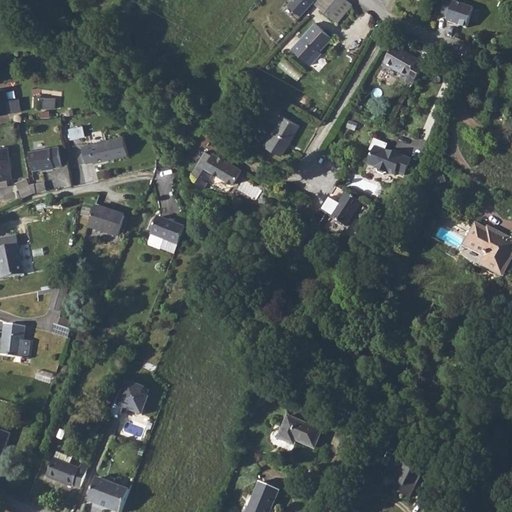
[(346,0),(317,0),(315,4),(328,14),(332,9),(338,14),(342,10),(342,11),(349,2),(346,0)]
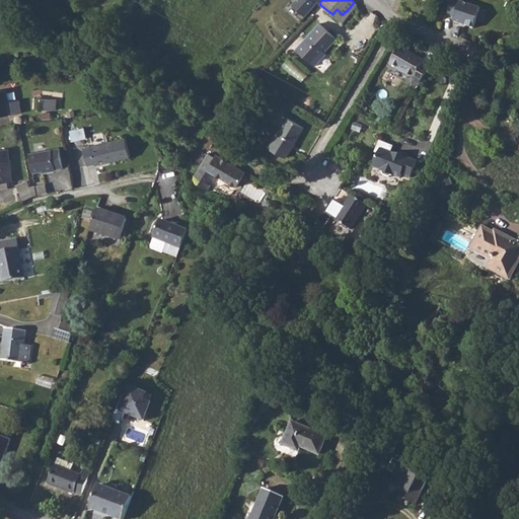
[(473,27),(480,6),(461,0),(450,0),(446,13),(454,16),(453,20),(473,27)]
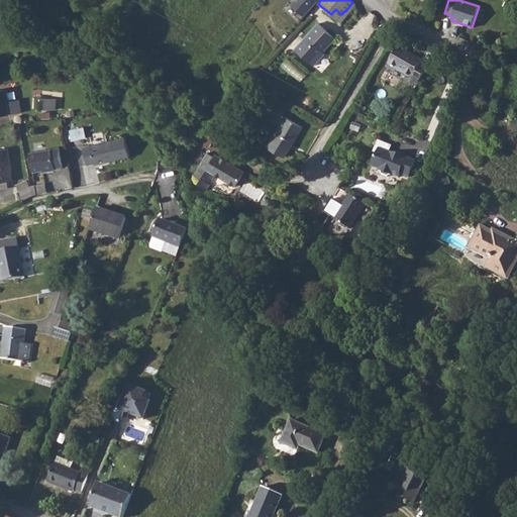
[(315,21),(291,47),(311,66),(319,57),(316,55),(331,36),(315,21)]
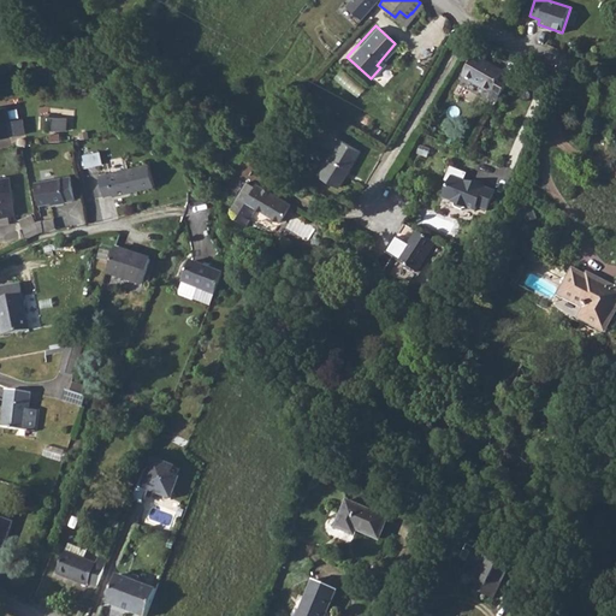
[(490,89),(497,94),(510,71),(503,66),(504,64),(477,47),(463,69),(492,86),(490,89)]
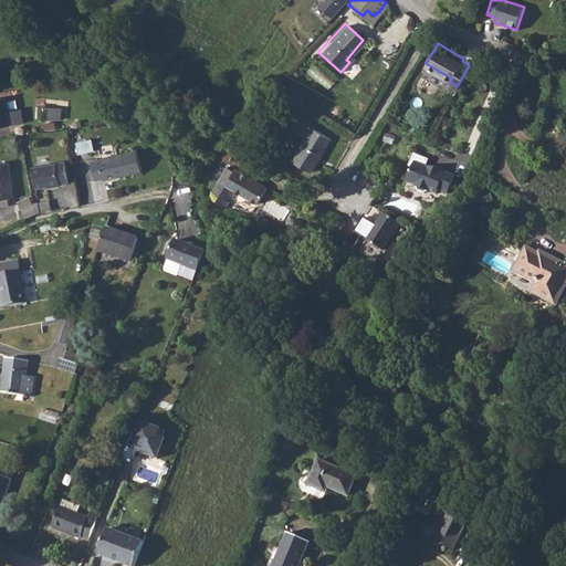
[(0,132),(12,130),(25,129),(23,115),(10,116),(9,103),(0,103),(0,132)]
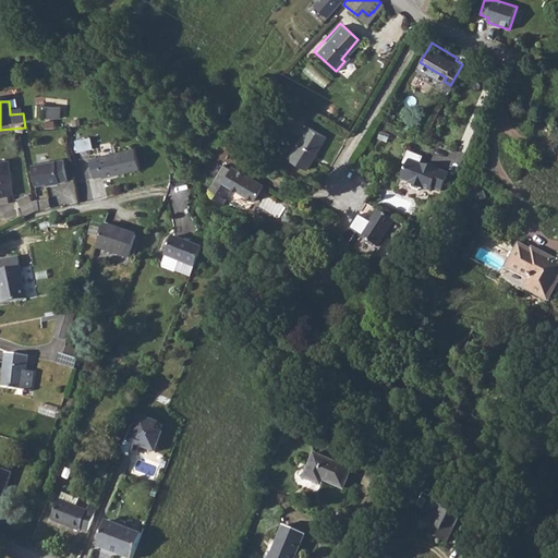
[(52,107),(45,107),(45,119),(63,119),(63,107),(52,107)]
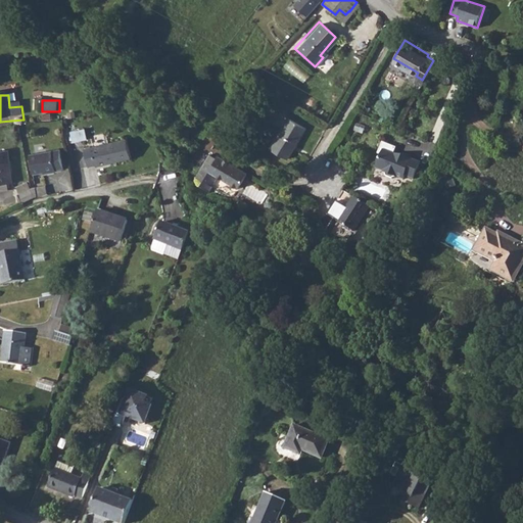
[(289,111),(272,143),(287,152),(305,121),(289,111)]
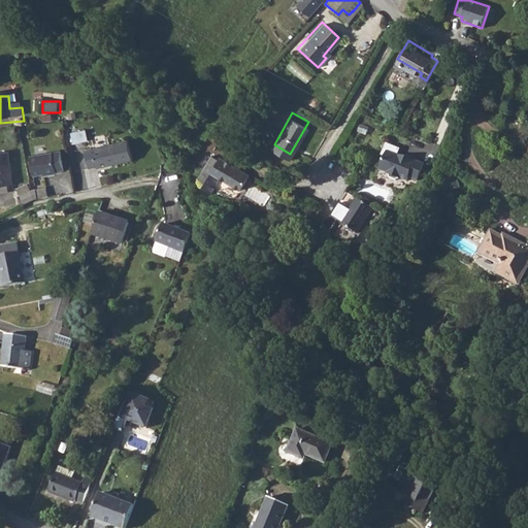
[(72,132),(74,142),(89,139),(87,129),(72,132)]
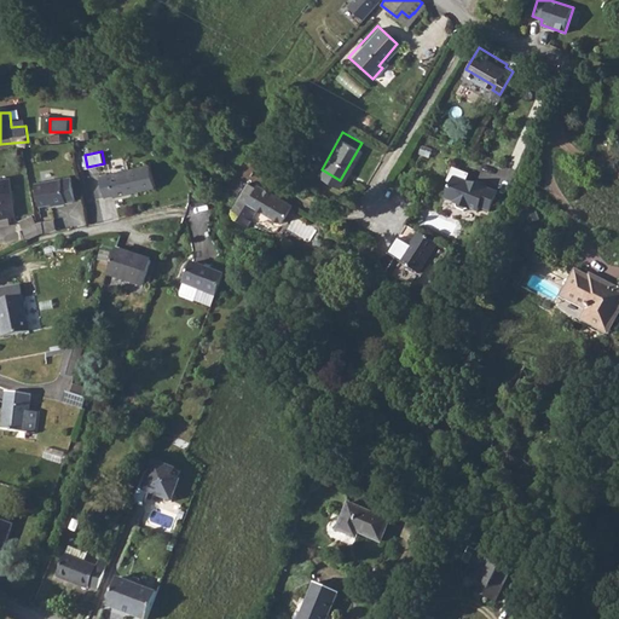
[(467,166),(450,158),(445,173),(449,174),(443,190),(453,195),(453,196),(455,200),(462,202),(466,201),(467,200),(475,203),(476,198),(487,202),(495,183),(480,177),(479,179),(463,173),(467,166)]
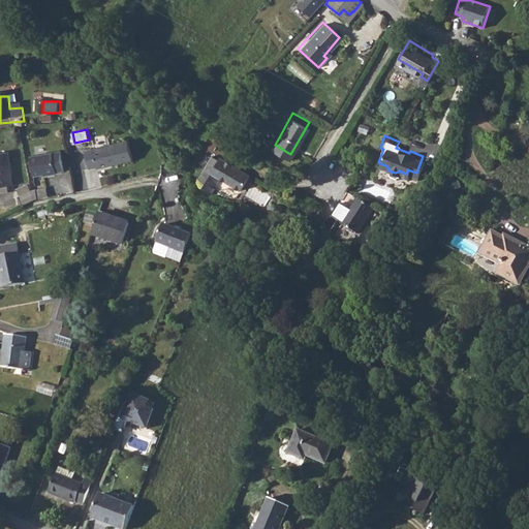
[(126,143),(84,152),(88,169),(96,168),(96,170),(131,162),(126,143)]
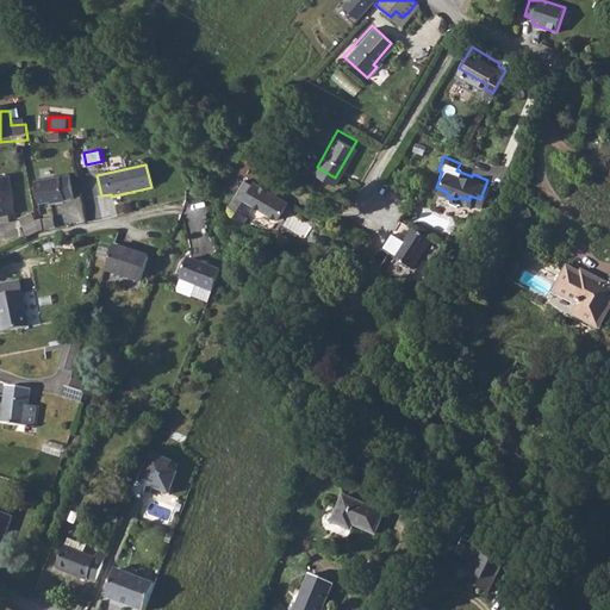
[(246,175),(230,200),(238,206),(234,213),(244,221),(256,200),(279,213),(290,195),(255,176),(253,179),(246,175)]
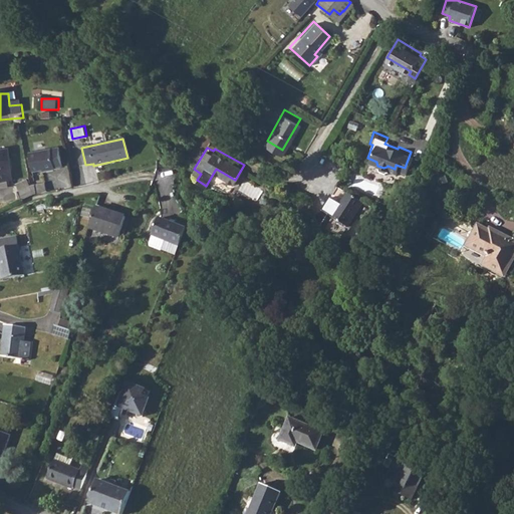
[(0,182),(6,183),(15,181),(11,150),(0,151),(0,182)]
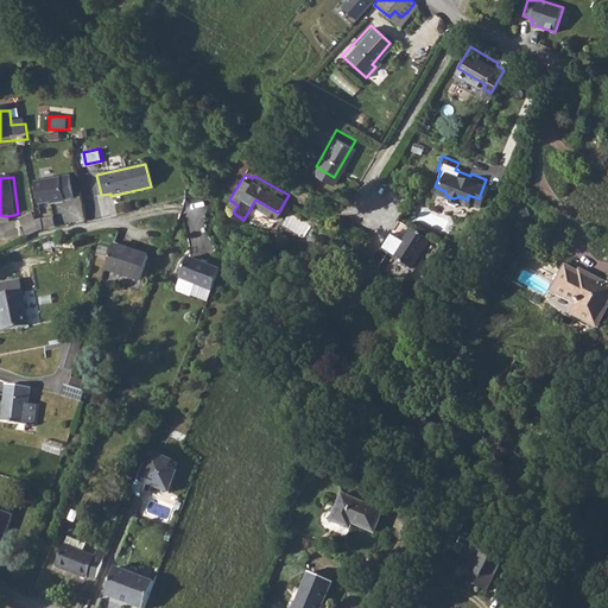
[(69,177),(33,184),(38,208),(64,203),(62,187),(70,185),(69,177)]
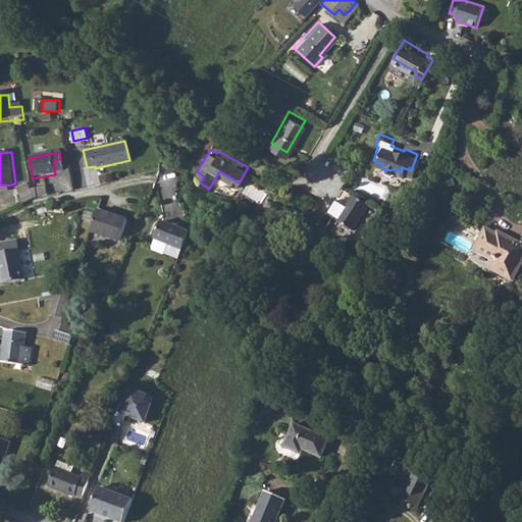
[(22,197),(25,205),(34,202),(52,198),(51,189),(38,192),(22,197)]
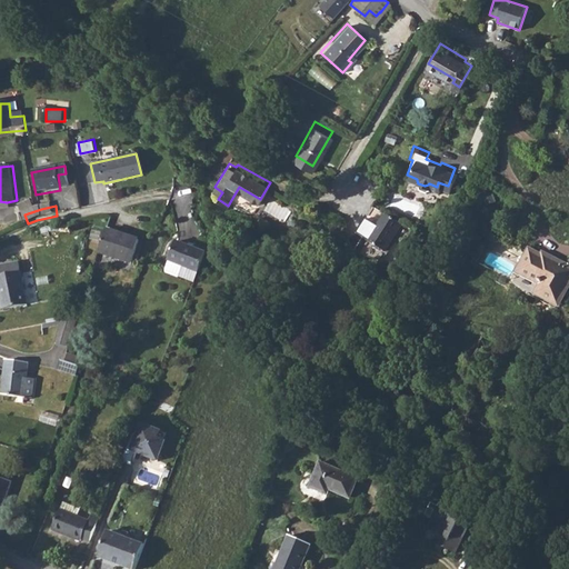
[(406,219),(387,210),(371,241),(389,251),(406,219)]
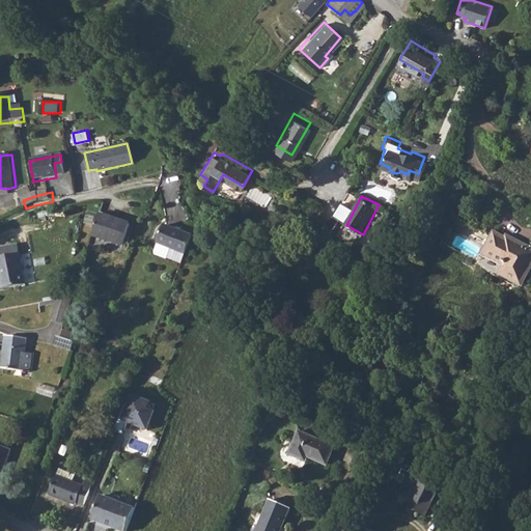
[(83,222),(78,243),(110,252),(115,230),(83,222)]
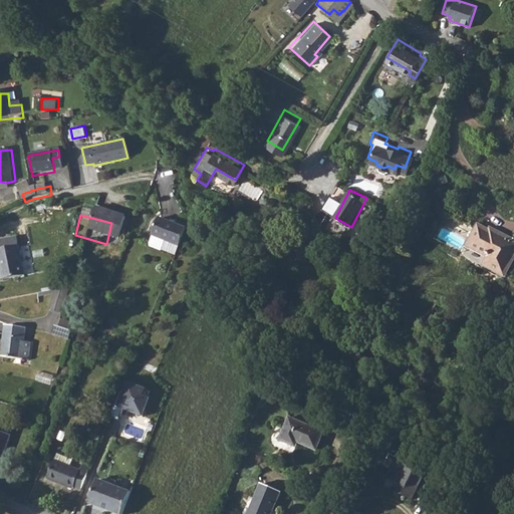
[(165,239),(180,245),(186,229),(161,218),(159,217),(152,234),(149,243),(161,248),(165,239)]
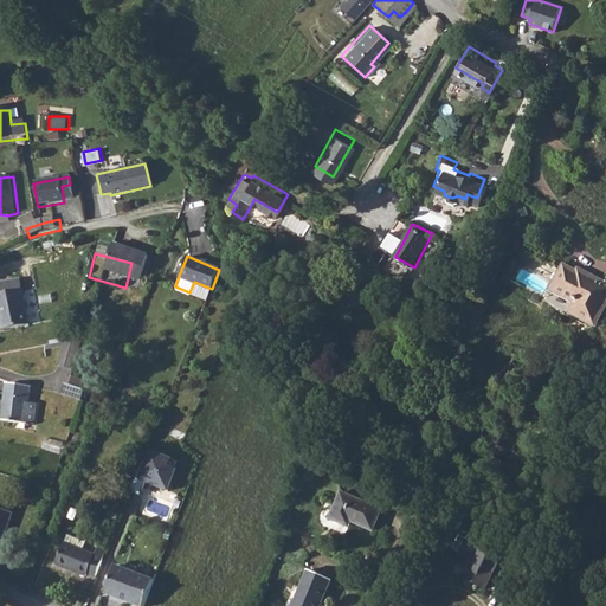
[(605,287),(562,264),(550,289),(574,301),(568,313),(592,324),(605,297),(605,287)]
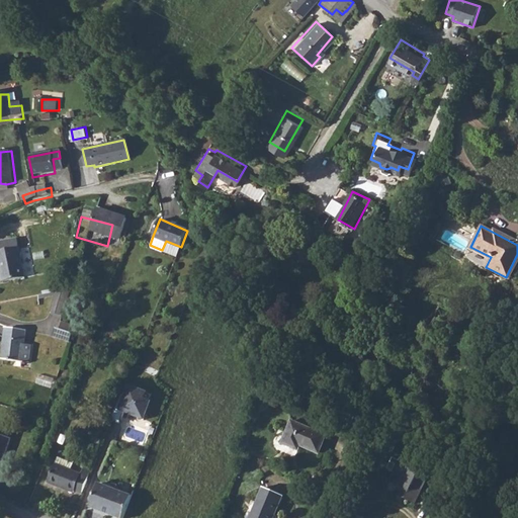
[(20,246),(0,248),(0,273),(1,279),(24,276),(20,246)]
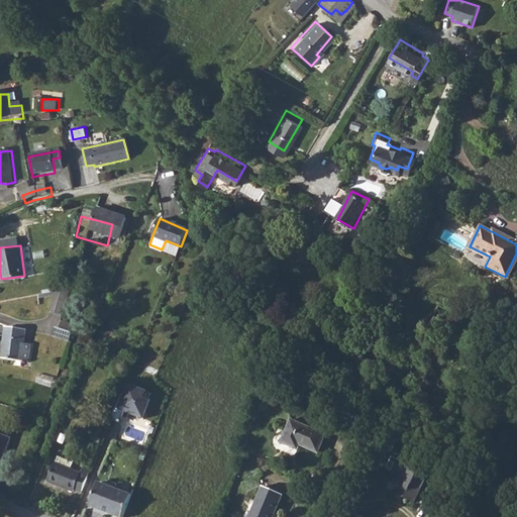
[(72,340),(75,323),(63,321),(61,327),(55,326),(53,336),(72,340)]
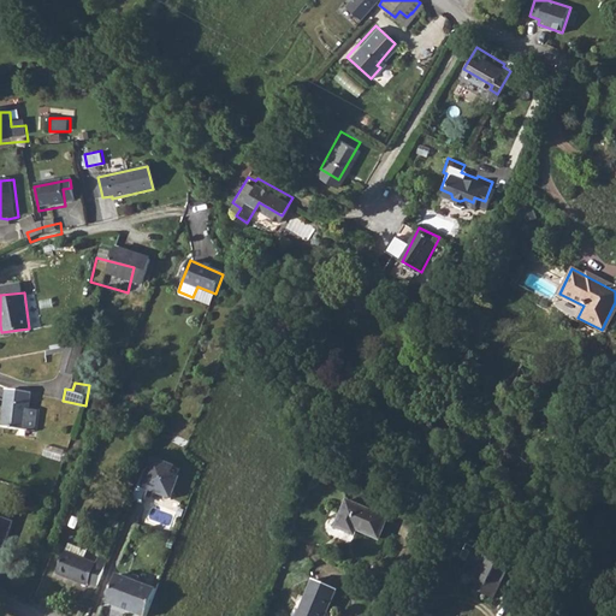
[(21,385),(11,422),(43,432),(49,412),(40,409),(45,391),(21,385)]
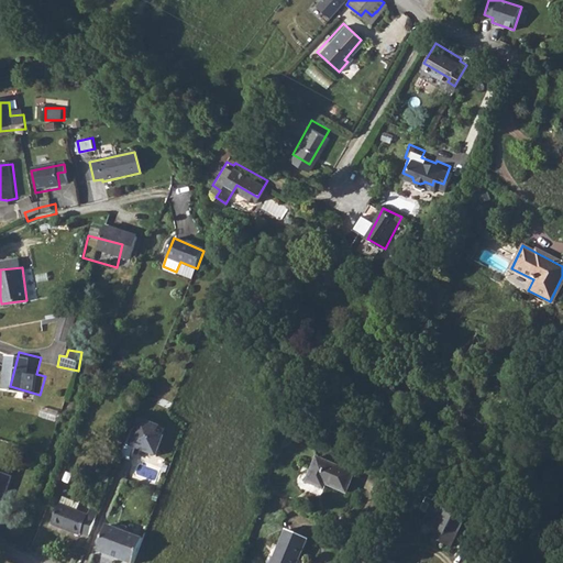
[(132,443),(128,441),(117,471),(125,474),(131,460),(143,464),(142,465),(152,470),(159,450),(151,446),(153,440),(135,433),(132,443)]
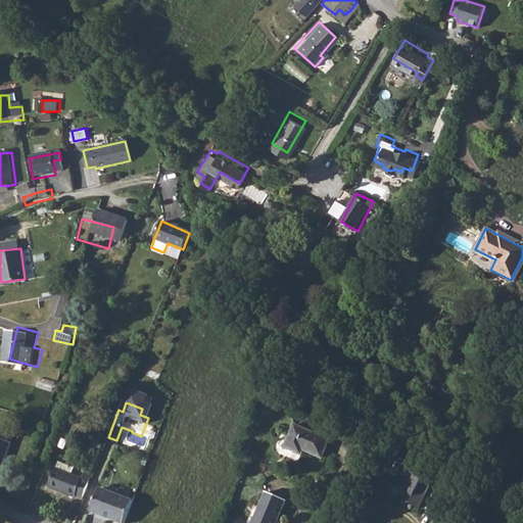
[(294,425),(285,447),(296,453),(299,447),(322,458),(329,441),(294,425)]
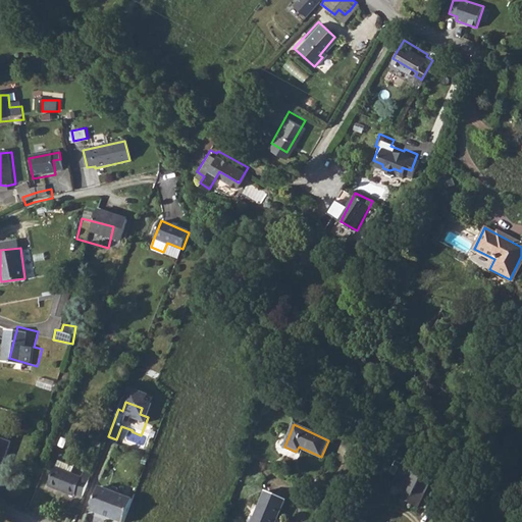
[(0,435),(0,463),(9,439),(0,435)]
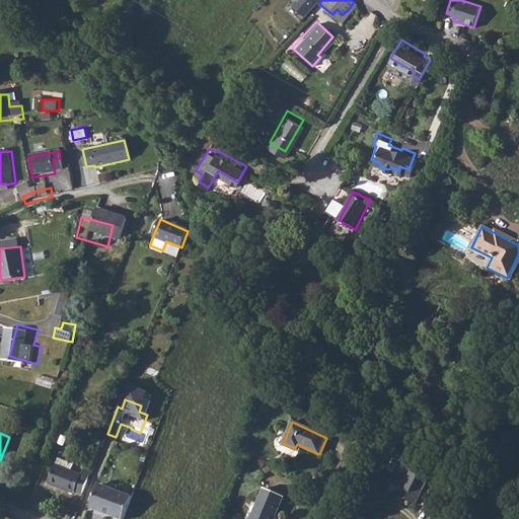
[(396,497),(415,507),(429,483),(421,478),(422,475),(412,470),(414,466),(402,461),(401,463),(395,460),(389,472),(395,474),(397,476),(392,486),(400,490),(396,497)]
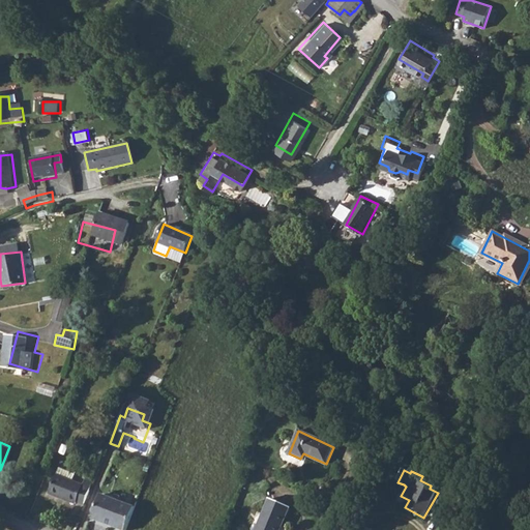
[(46,505),(48,505),(55,487),(53,487),(46,505)]
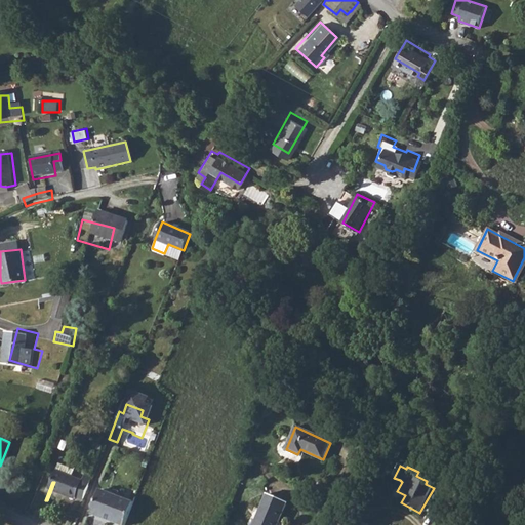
[(54,482),(47,500),(72,511),(73,508),(80,511),(83,502),(88,489),(80,485),(77,491),(68,487),(54,482)]
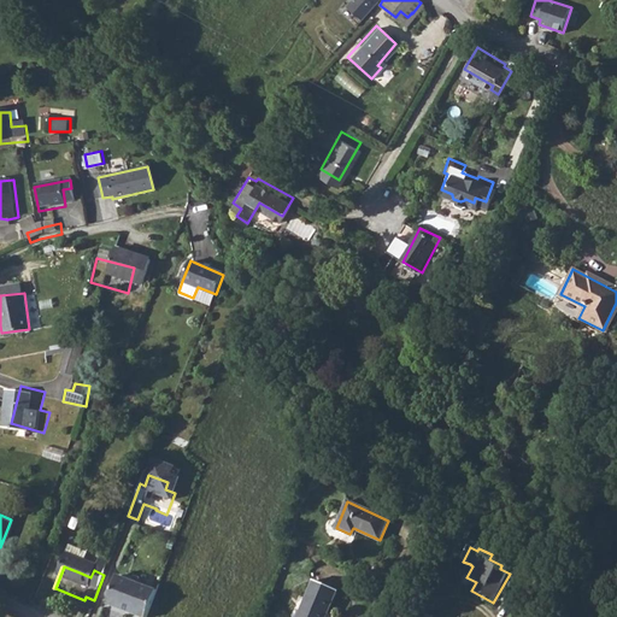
[(121,576),(110,604),(144,616),(148,616),(159,591),(121,576)]
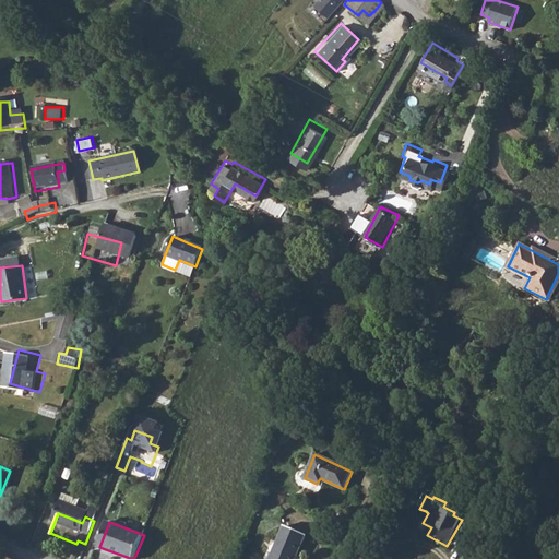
[(266,558),(293,558),(302,537),(281,527),(266,558)]
